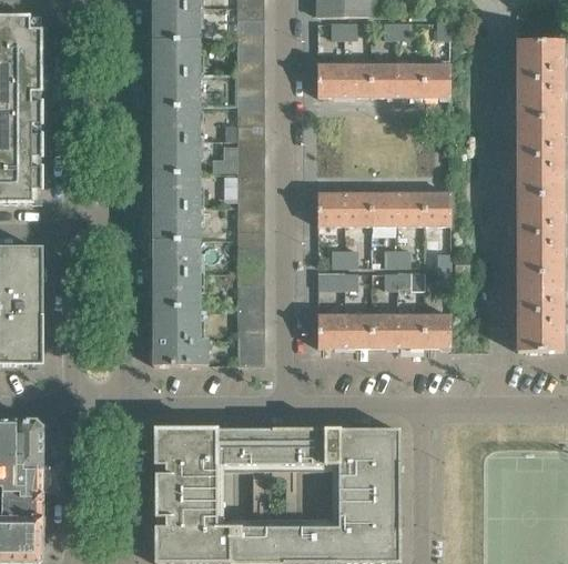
[(198,40),(198,0),(151,0),(152,14),(152,40),(198,40)]
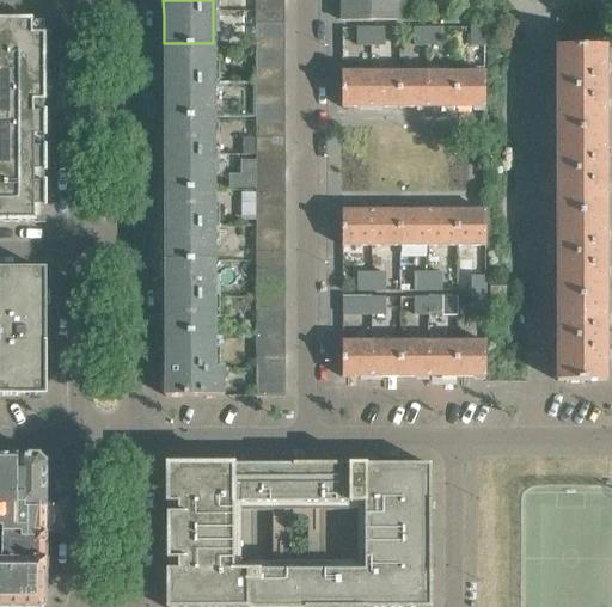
[(341,0),(341,16),(399,16),(398,0),(341,0)]
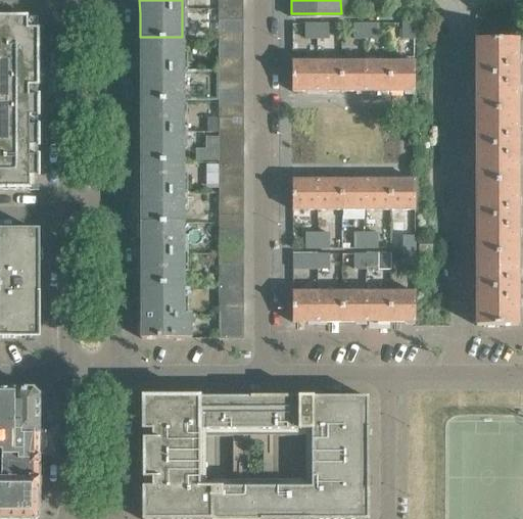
[(218,15),(242,15),(242,4),(218,4),(218,15)]
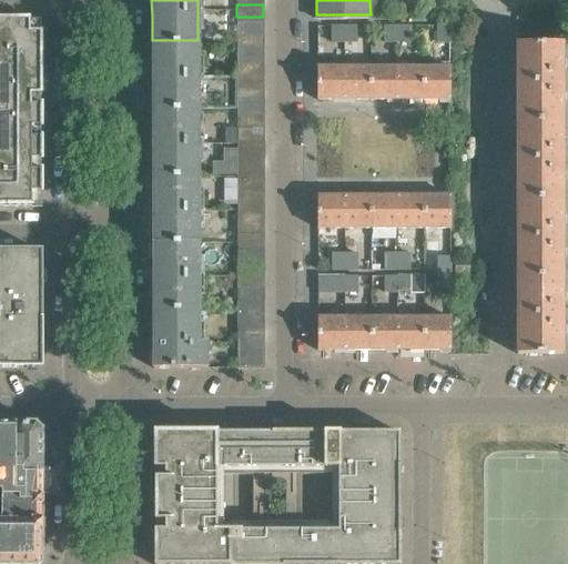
[(0,202),(41,202),(40,16),(0,16),(0,202)]
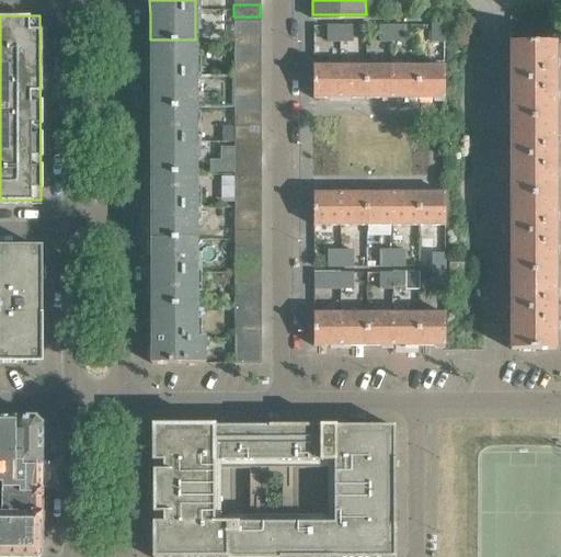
[(233,16),(233,30),(260,30),(260,16),(233,16)]
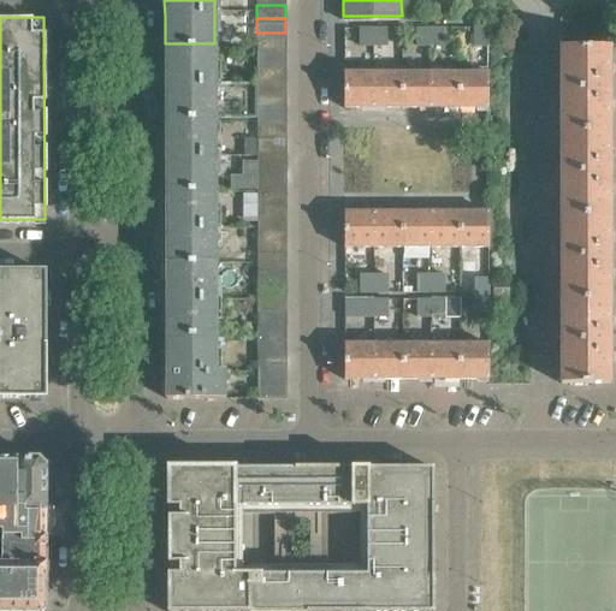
[(372,24),(359,24),(359,41),(372,41),(372,24)]
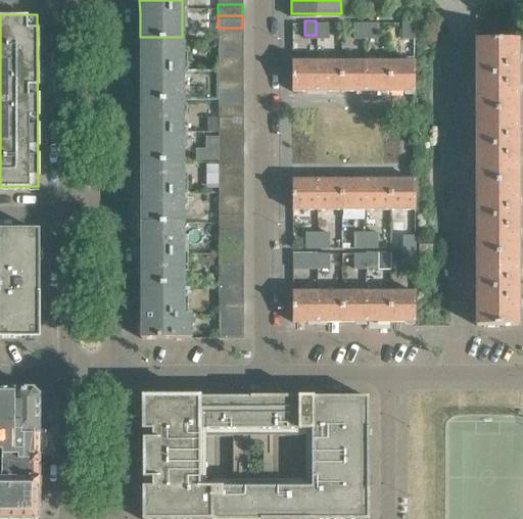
[(316,20),(316,35),(328,35),(328,20),(316,20)]
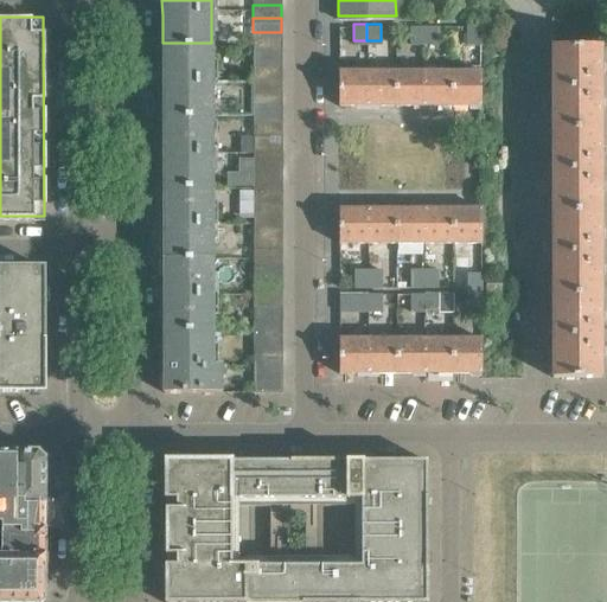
[(423,24),(410,24),(410,40),(423,40),(423,24)]
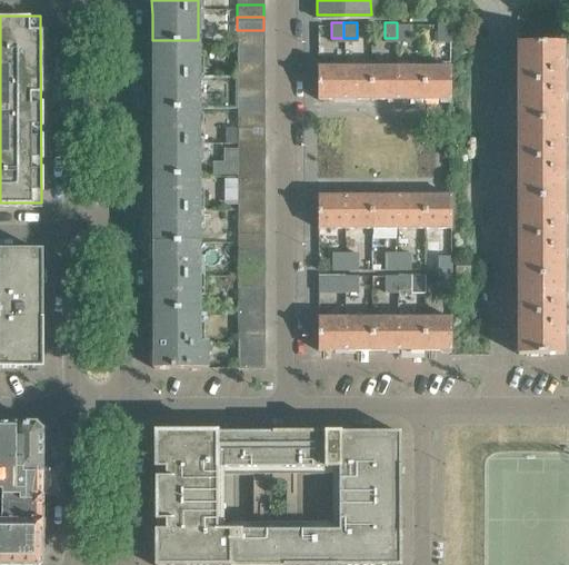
[(410,22),(397,22),(397,38),(409,38),(410,22)]
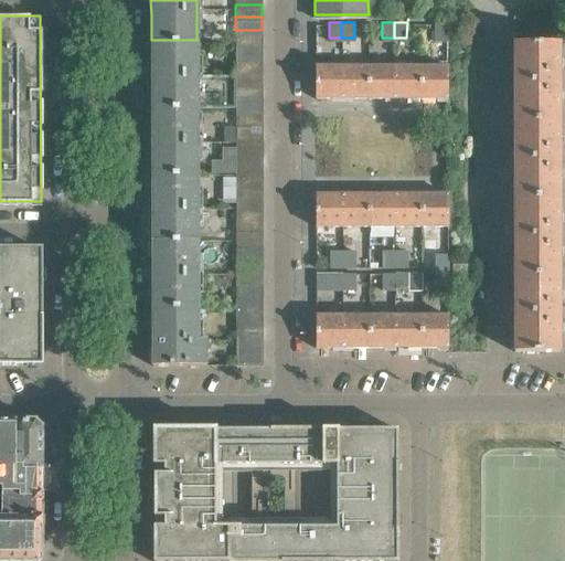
[(447,22),(435,22),(435,38),(447,38),(447,22)]
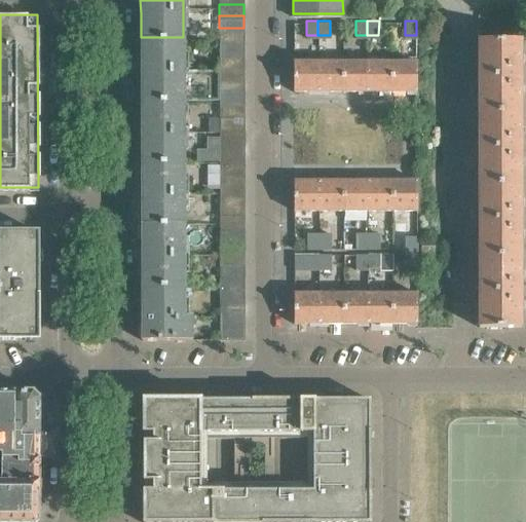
[(219,40),(243,40),(243,28),(219,28),(219,40)]
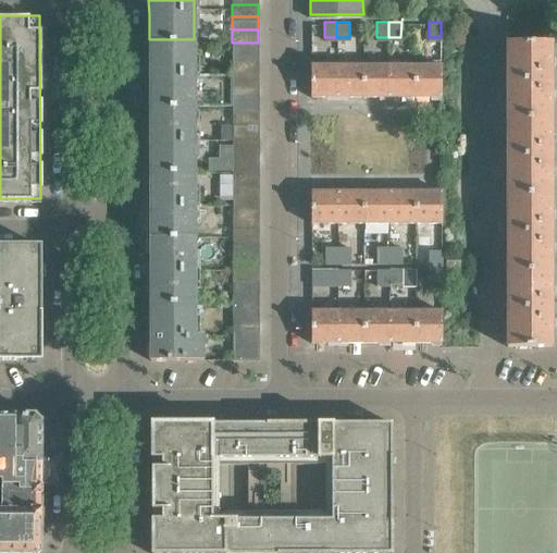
[(506,38),(506,115),(551,114),(551,38),(506,38)]
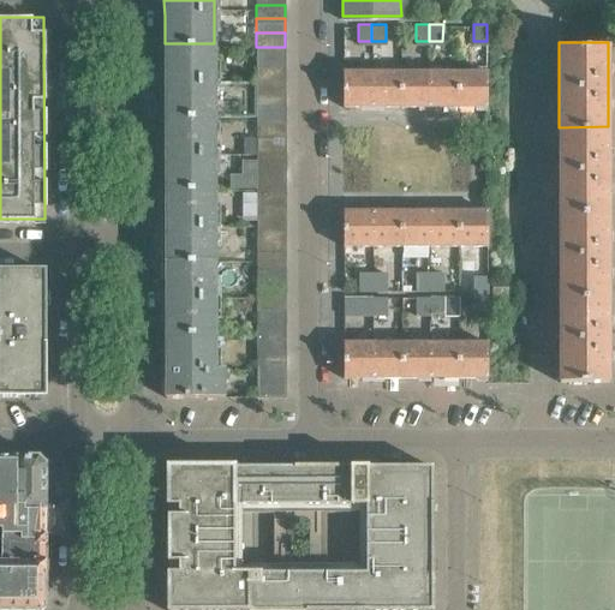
[(165,43),(165,115),(214,114),(214,43),(165,43)]
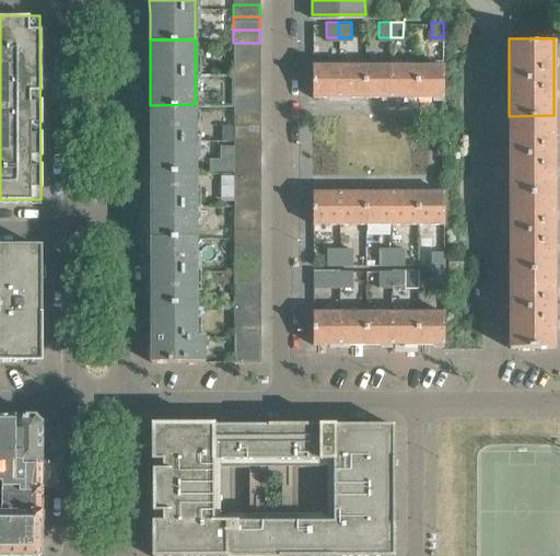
[(233,43),(233,55),(259,56),(259,43),(233,43)]
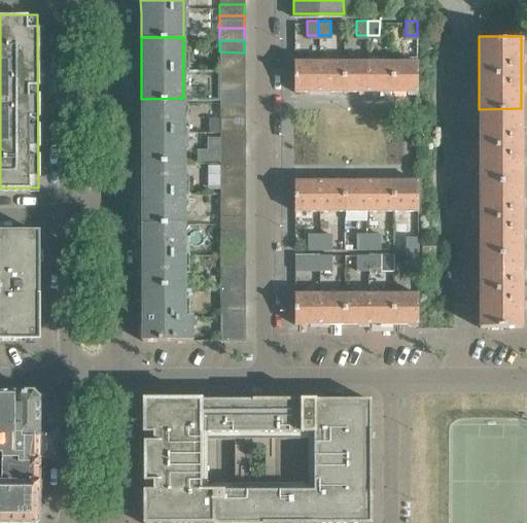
[(219,65),(244,65),(244,53),(219,51),(219,65)]
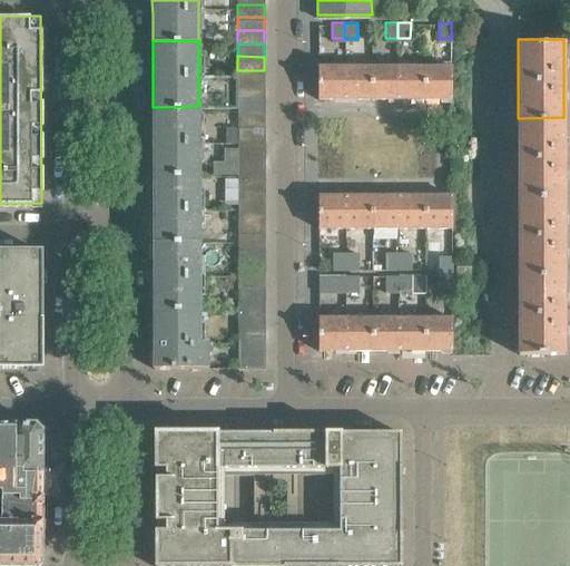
[(317,96),(344,96),(344,64),(317,64),(317,77),(317,81),(317,96)]
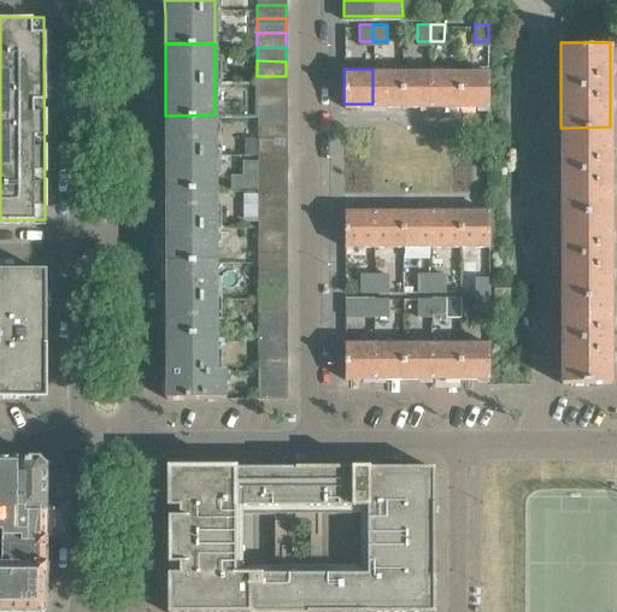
[(372,104),(401,104),(401,69),(372,69),(372,104)]
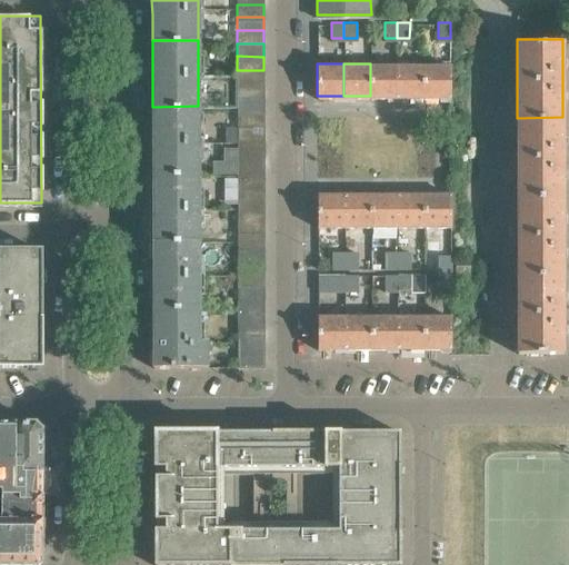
[(370,96),(397,96),(397,63),(370,63),(370,96)]
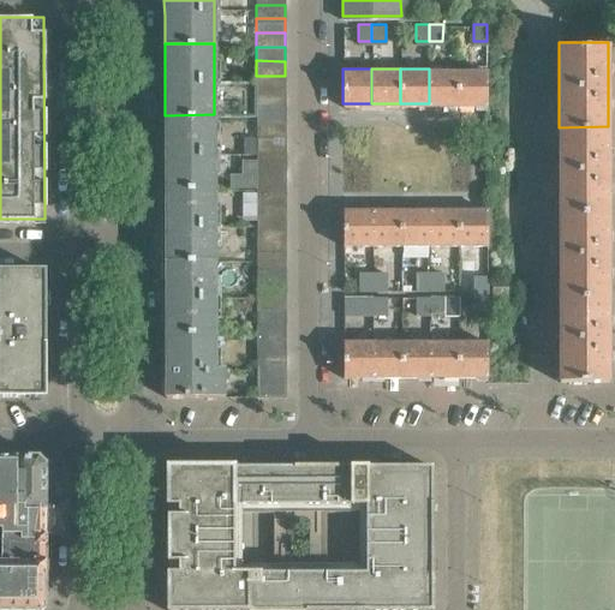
[(429,103),(458,103),(458,69),(429,69),(429,103)]
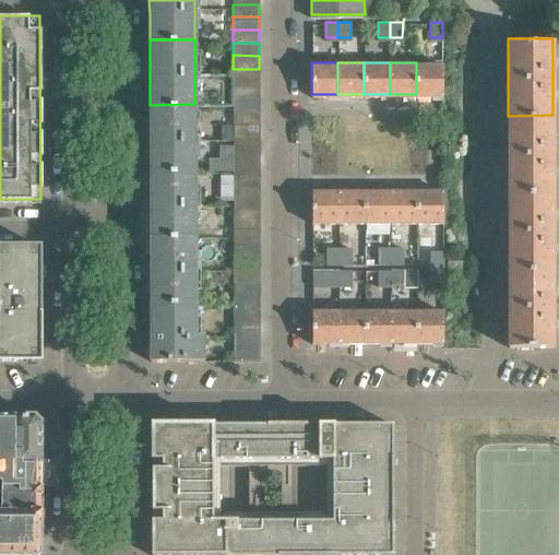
[(416,94),(440,94),(442,94),(442,62),(416,62),(416,94)]
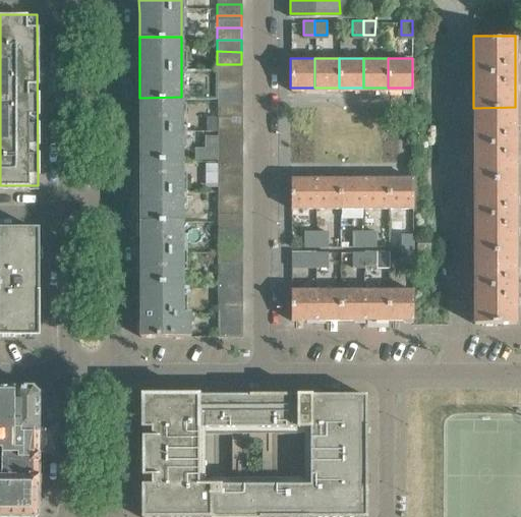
[(217,64),(217,76),(241,76),(241,64),(217,64)]
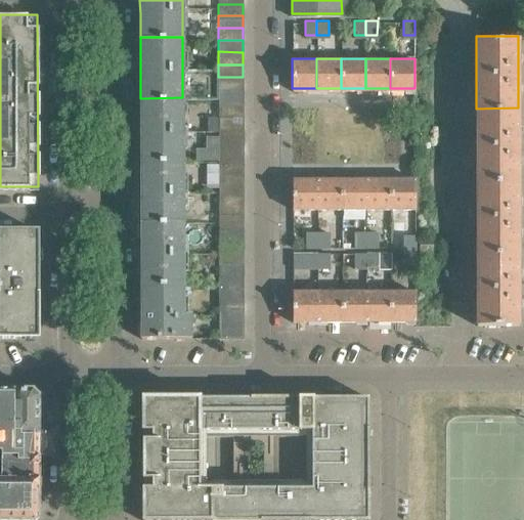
[(218,89),(243,89),(243,77),(218,77),(218,89)]
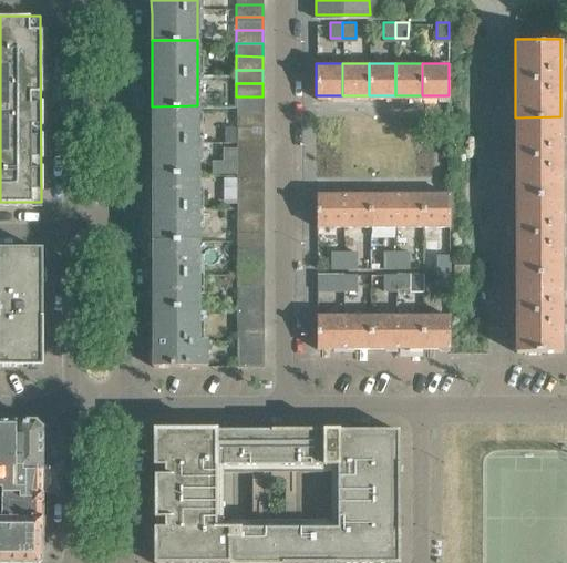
[(236,96),(236,110),(263,110),(263,96),(236,96)]
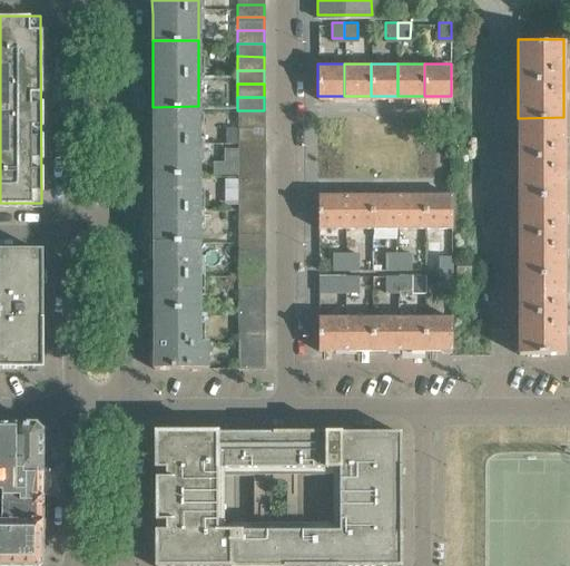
[(153,107),(153,174),(199,174),(198,106),(153,107)]
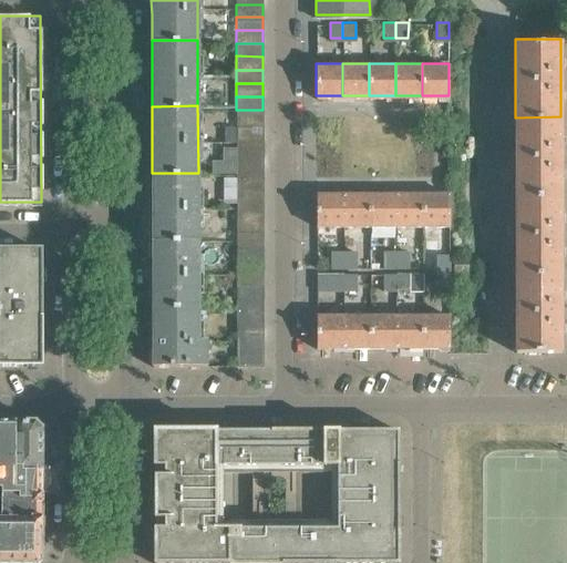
[(236,123),(263,123),(263,110),(236,110),(236,123)]
